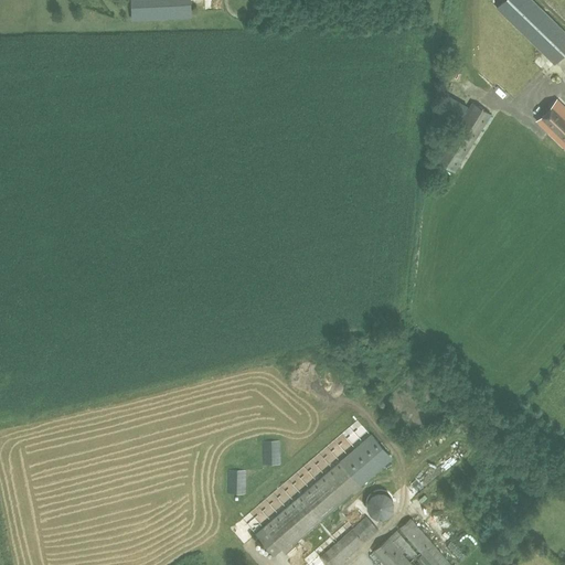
[(191,18),(190,0),(129,0),(131,20),(191,18)]
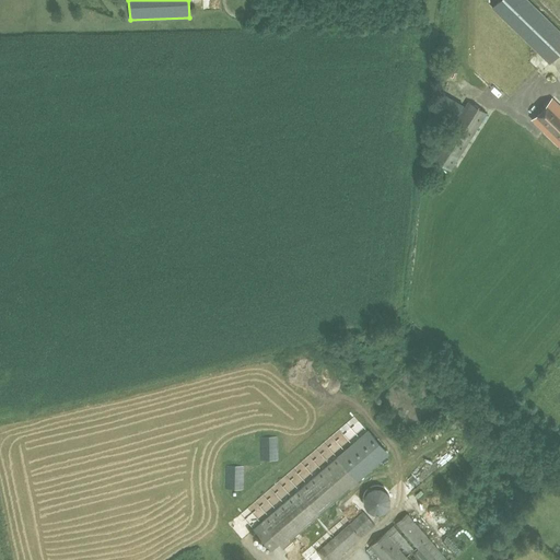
[(559,30),(528,0),(498,0),(491,7),(549,62),(559,50),(559,30)]
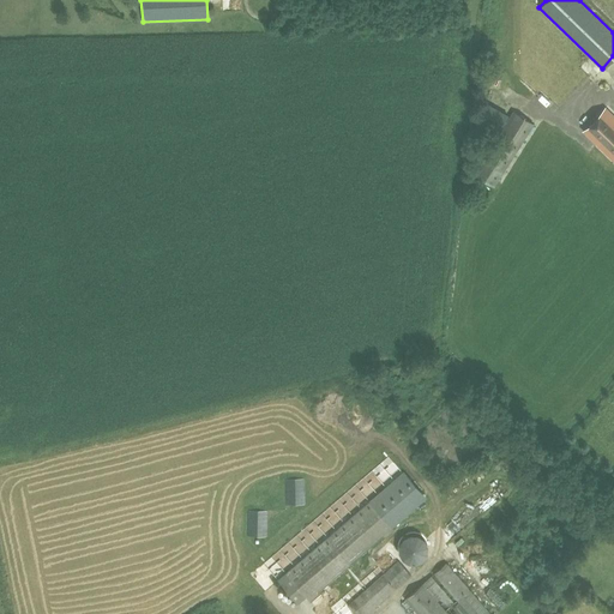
[(613,161),(613,160),(613,115),(606,108),(583,131),(613,161)]
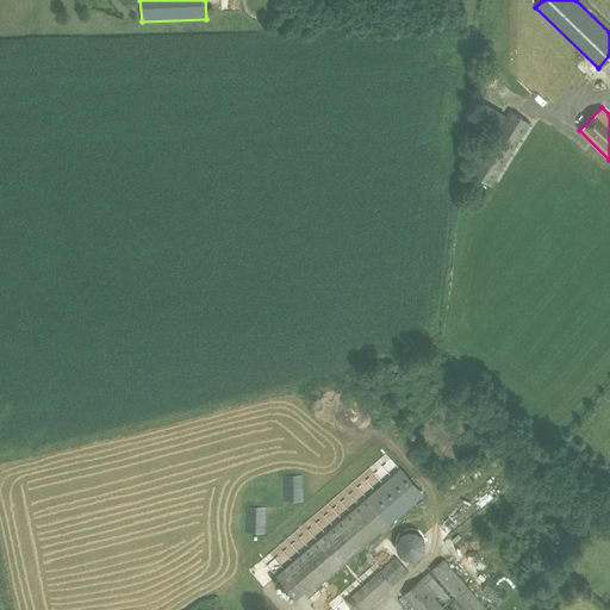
[(530,123),(509,110),(492,136),(471,173),(491,186),(530,123)]
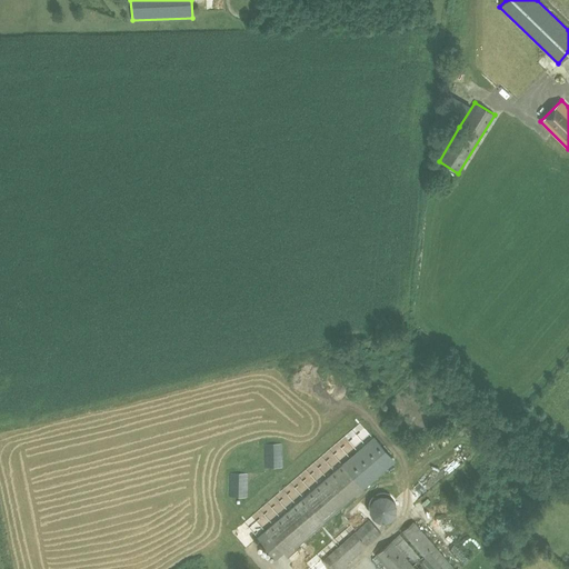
[(373,438),(266,531),(282,551),(288,557),(297,549),(295,548),(356,496),(357,497),(366,490),(363,488),(393,462),(373,438)]
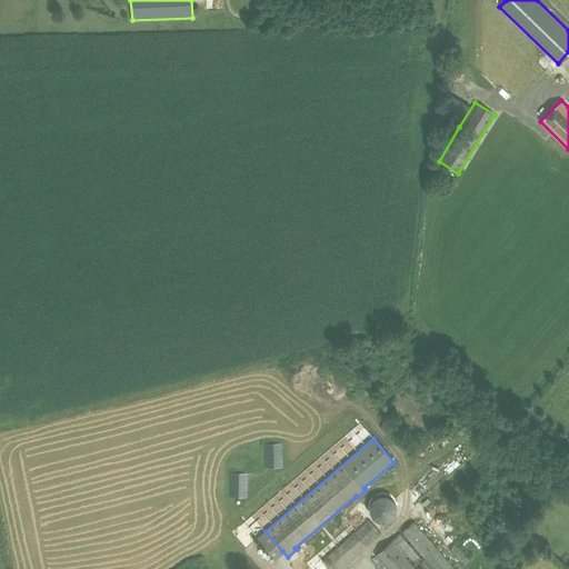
[(369,509),(370,513),(372,517),(376,519),(379,520),(383,521),(387,520),(390,519),(393,516),(395,512),(396,509),(396,505),(393,501),(391,498),(388,496),(385,495),(380,495),(377,497),(373,499),(371,501),(370,506),(369,509)]
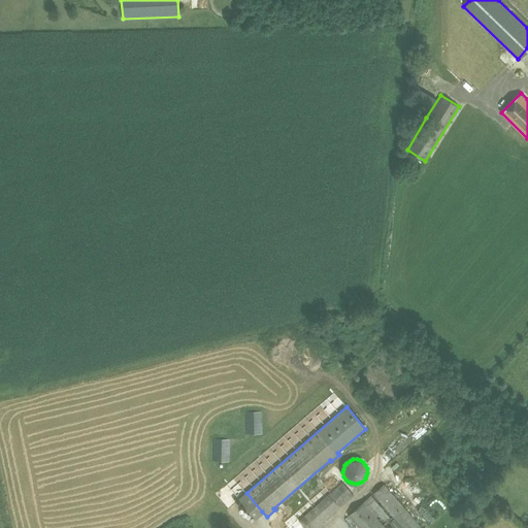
[(342,483),(331,492),(342,503),(353,494),(342,483)]
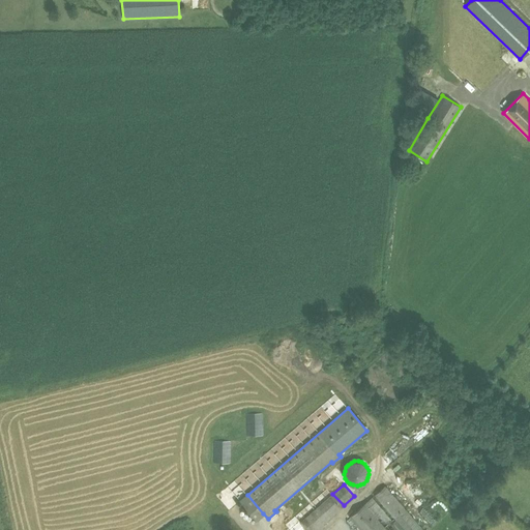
[(327,489),(295,517),(299,523),(306,529),(315,529),(344,505),(332,494),(331,495),(327,489)]
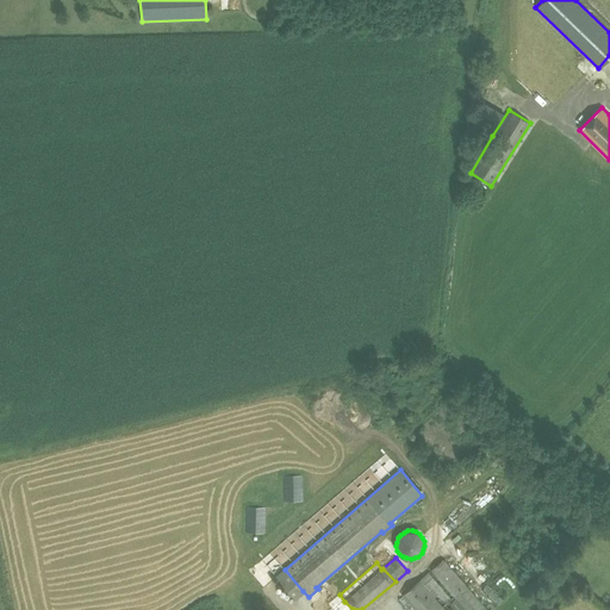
[(285,570),(275,577),(294,599),(303,591),(285,570)]
